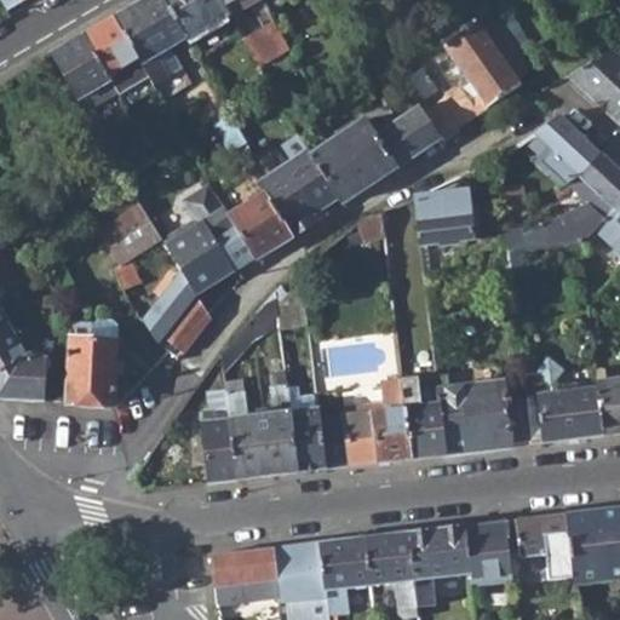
[(19,0),(0,0),(6,11),(21,1),(19,0)]
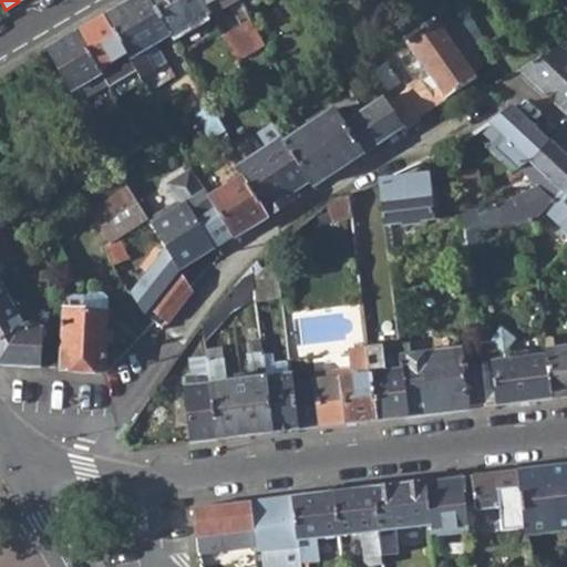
[(138,71),(143,79),(168,63),(157,43),(164,39),(172,34),(153,0),(131,0),(106,14),(129,53),(138,71)]
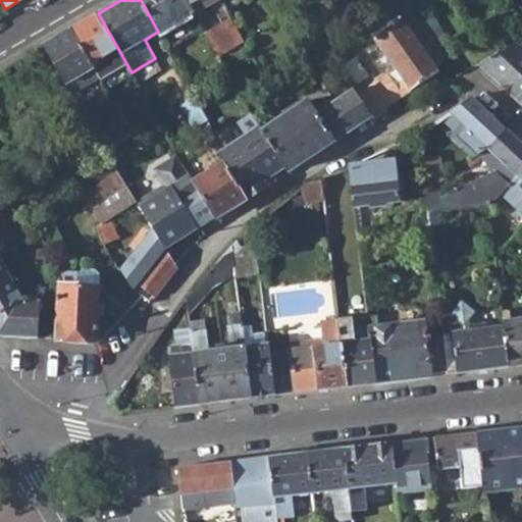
[(141,0),(158,32),(192,11),(185,0),(141,0)]
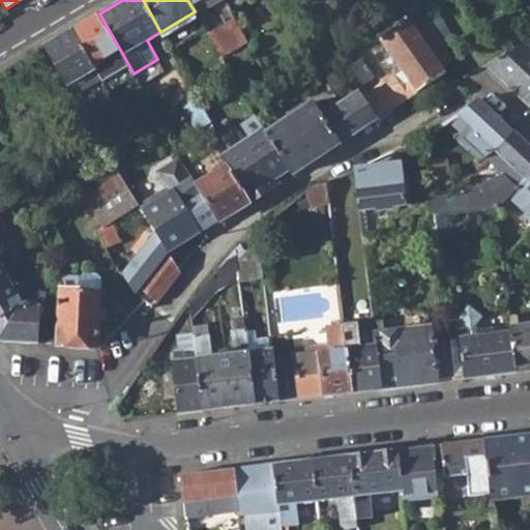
[(188,0),(195,11),(196,12),(221,57),(248,40),(229,6),(225,0),(188,0)]
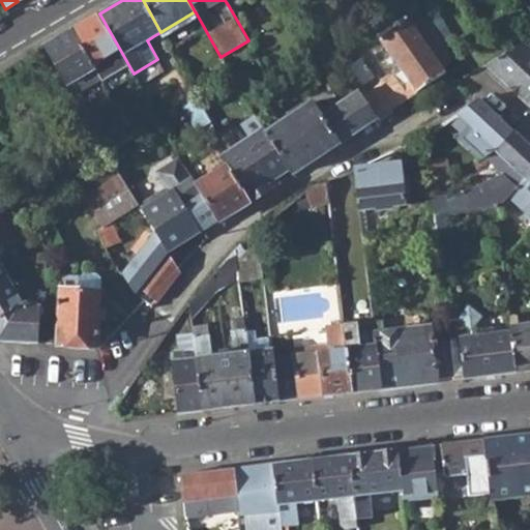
[(377,34),(393,57),(393,59),(402,69),(391,76),(386,75),(378,80),(376,86),(362,95),(367,105),(382,119),(393,110),(391,106),(445,70),(442,66),(452,59),(417,6),(377,34)]
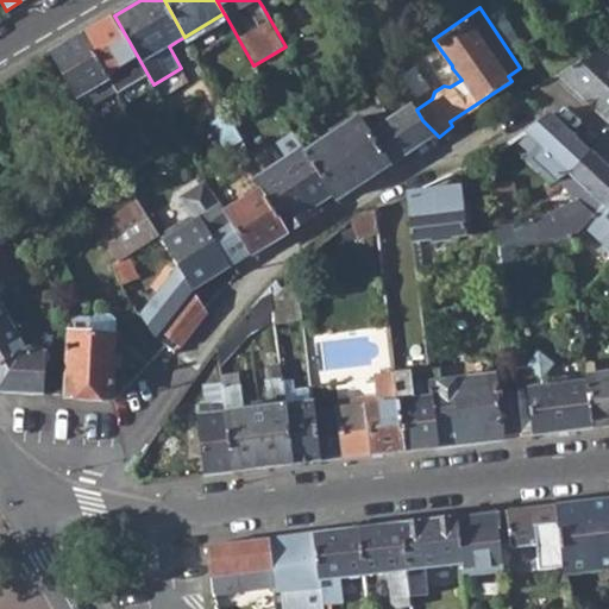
[(107,76),(138,57),(114,16),(85,33),(107,76)]
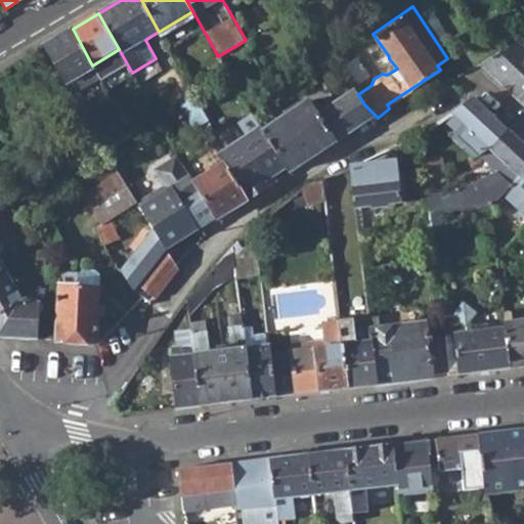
[(45,44),(67,83),(76,78),(83,91),(101,81),(92,66),(73,29),(45,44)]
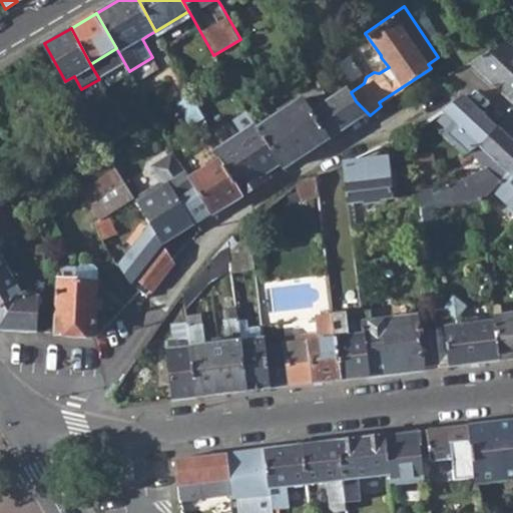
[(148,35),(142,39),(152,57),(159,53),(148,35)]
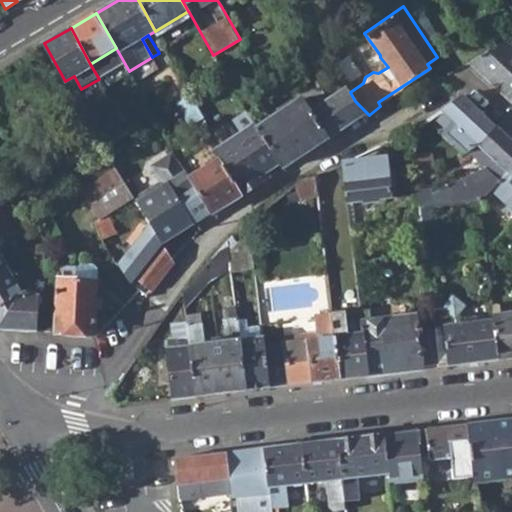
[(470,60),(511,99),(511,45),(506,40),(470,60)]
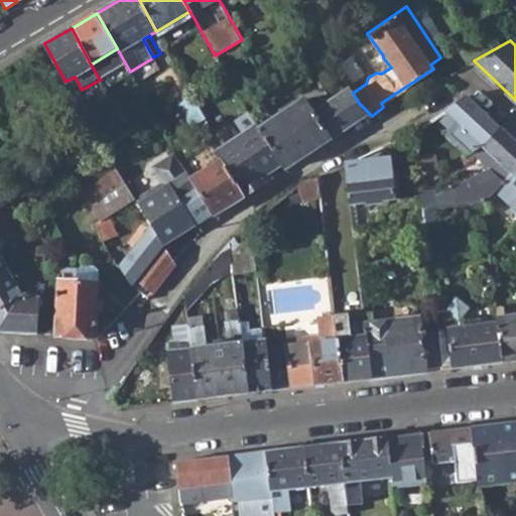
[(117,48),(91,65),(100,80),(126,65),(117,48)]
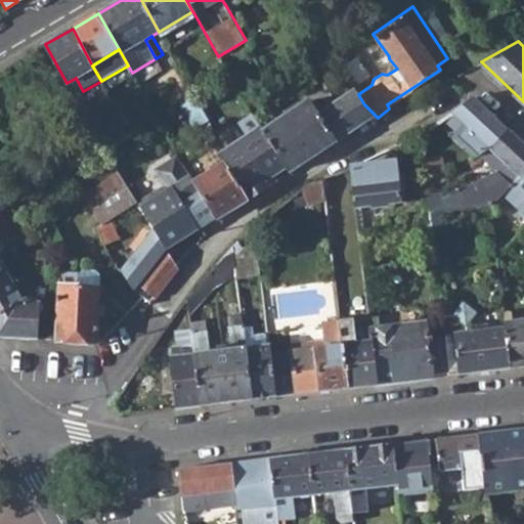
[(307,100),(262,130),(289,171),(372,115),(363,103),(358,94),(352,85),(313,111),(307,100)]
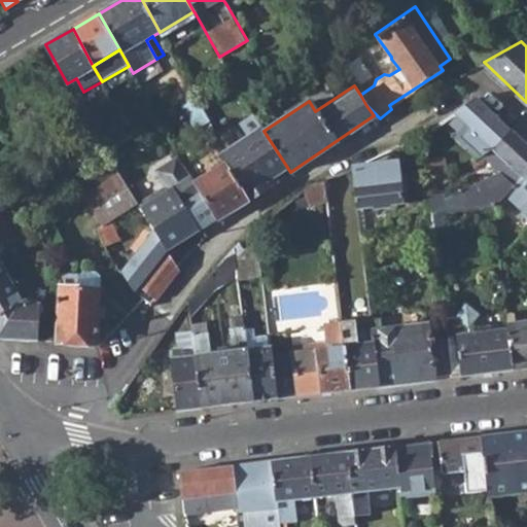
[(475,97),(452,112),(465,125),(456,134),(481,154),(490,148),(508,128),(475,97)]
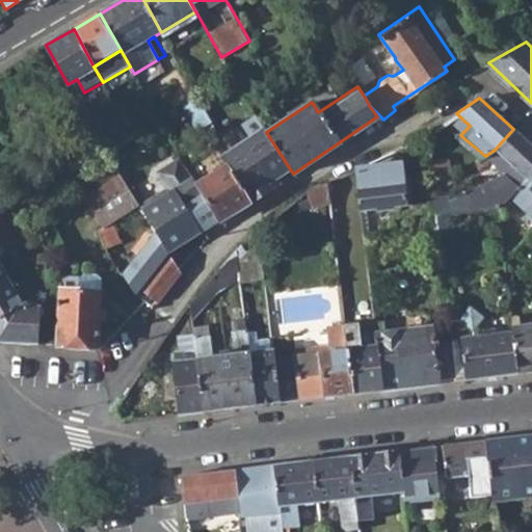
[(191,121),(207,148),(215,143),(221,139),(209,117),(207,112),(191,121)]
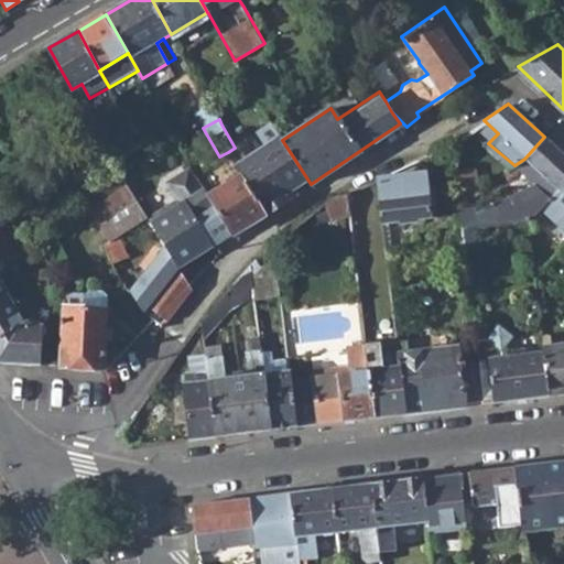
[(228,152),(236,165),(280,137),(271,125),(235,148),(228,152)]
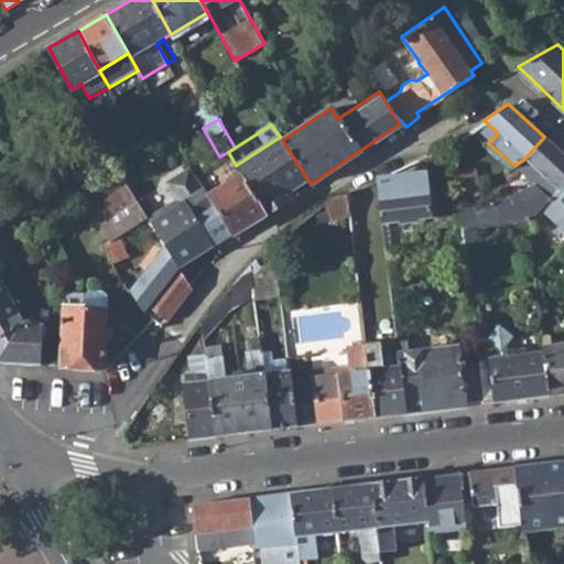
[(282,140),(280,137),(236,165),(234,165),(239,174),(266,214),(311,184),(282,140)]
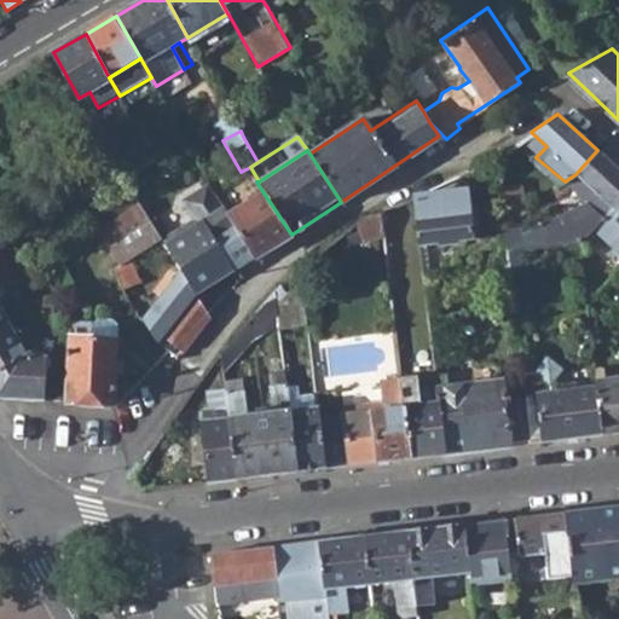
[(618,169),(597,150),(576,174),(613,208),(618,201),(618,169)]
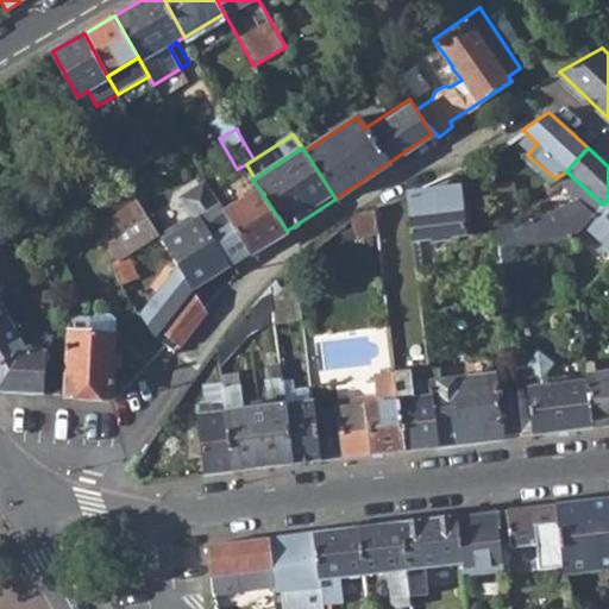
[(556,179),(578,200),(594,214),(603,205),(566,171),(556,179)]
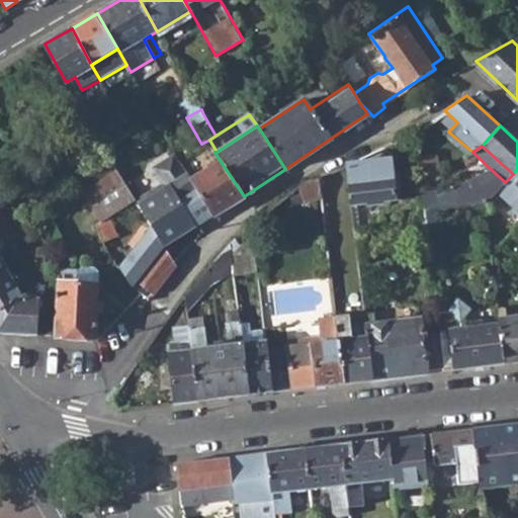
[(428,147),(416,148),(417,158),(421,189),(432,181),(428,147)]
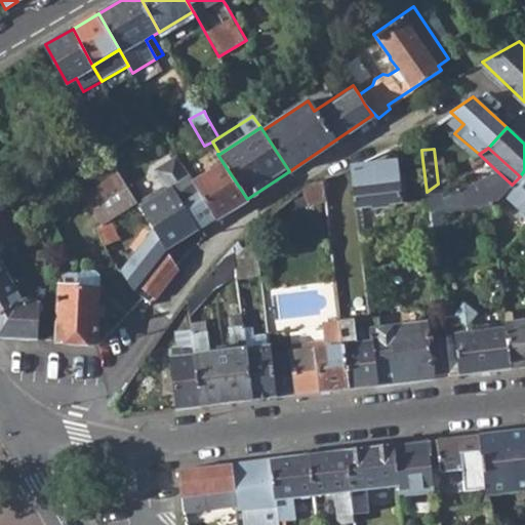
[(165,250),(201,231),(182,202),(184,201),(200,190),(194,180),(180,159),(179,156),(155,170),(164,186),(135,202),(152,230),(164,247),(165,250)]
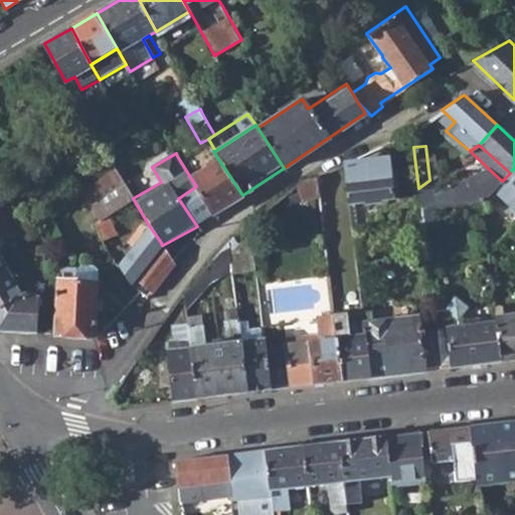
[(343,163),(348,204),(392,198),(387,158),(343,163)]
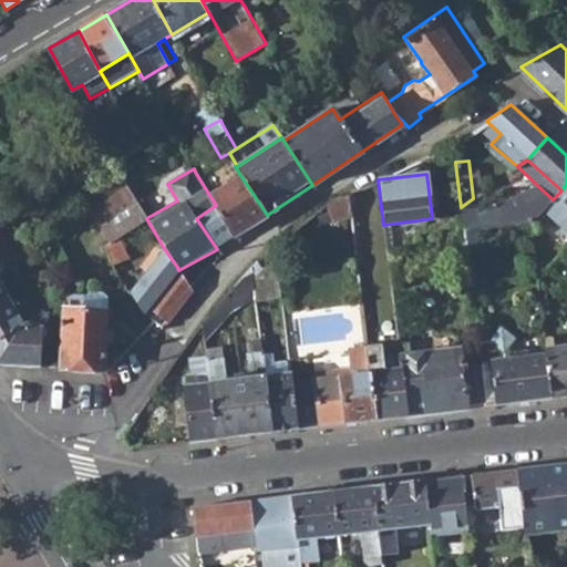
[(196,218),(217,249),(267,215),(240,175),(209,195),(216,205),(198,217),(196,218)]
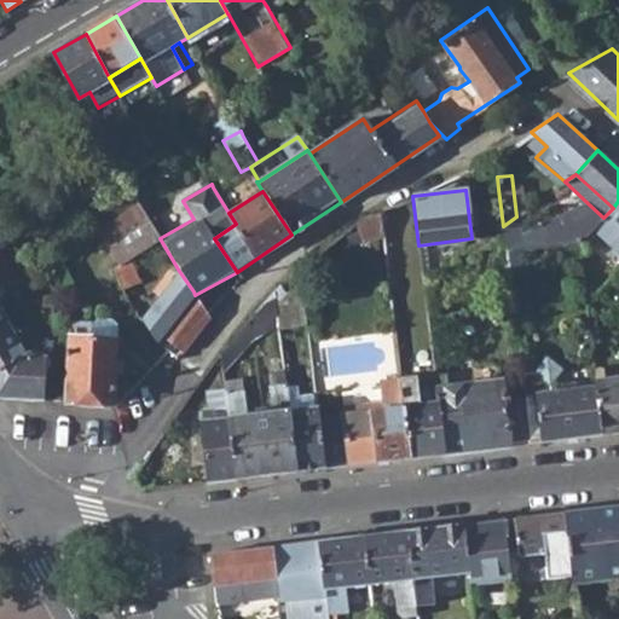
[(601,220),(618,236),(618,201),(613,208),(603,218),(601,220)]
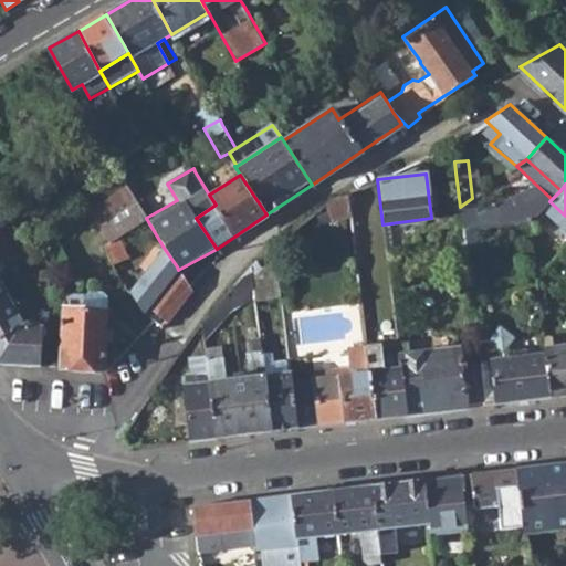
[(87,210),(108,243),(118,237),(146,218),(125,186),(87,210)]
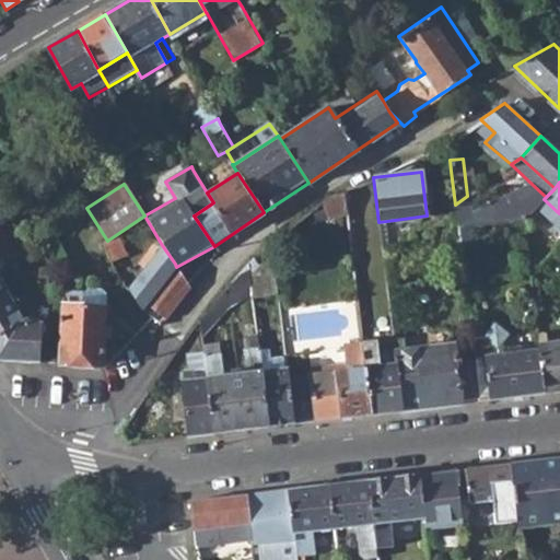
[(544,199),(546,197),(532,184),(488,203),(496,223),(525,220),(544,199)]
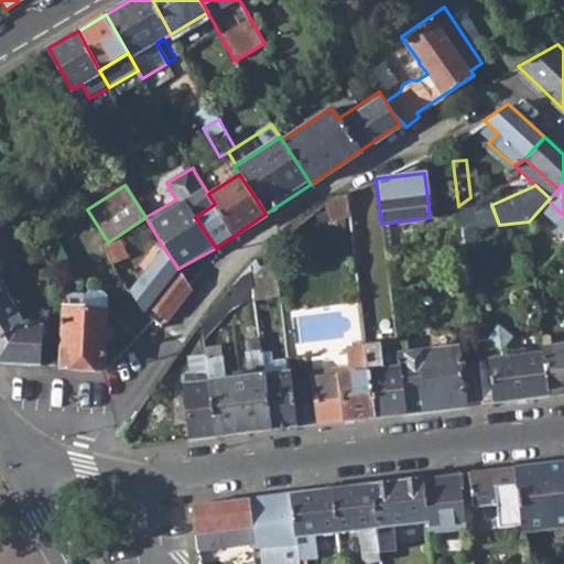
[(534,275),(563,243),(563,227),(533,261),(534,275)]
